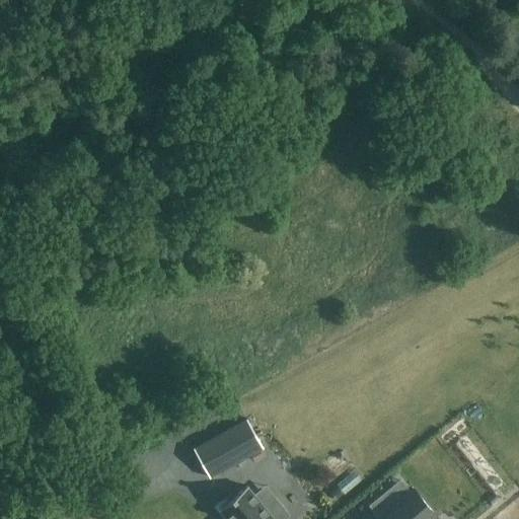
[(210,476),(263,448),(246,420),(194,448),(210,476)]
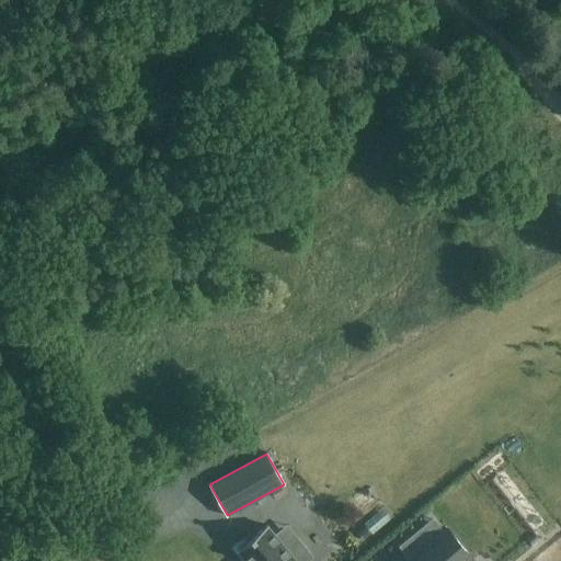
[(378,513),(386,523),(392,517),(384,507),(378,513)]
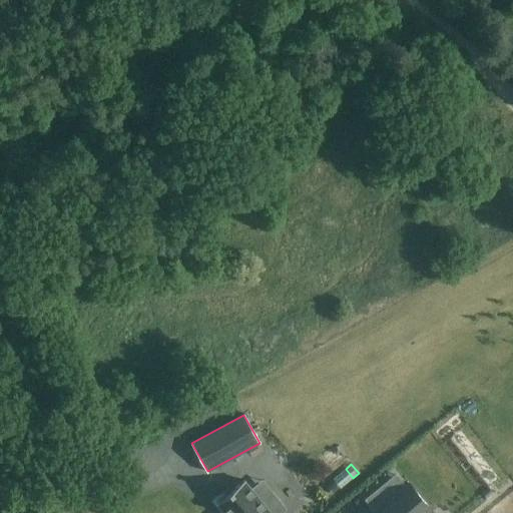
[(243,480),(216,503),(224,512),(279,512),(285,508),(273,494),(263,503),(243,480)]
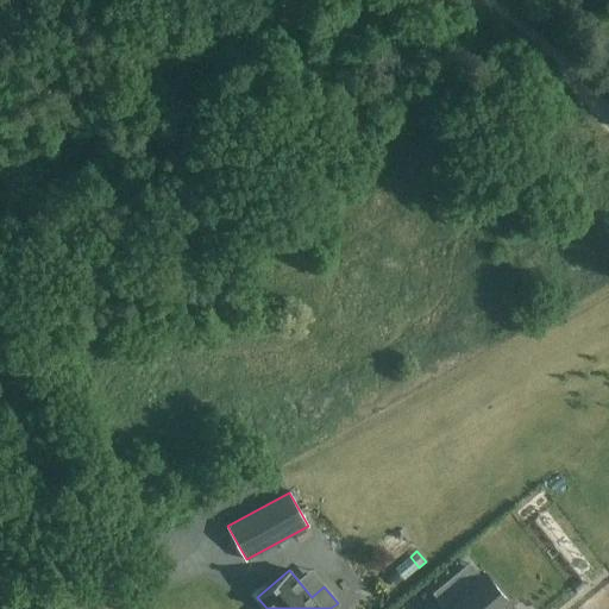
[(397,571),(396,572),(388,578),(394,585),(402,578),(397,571)]
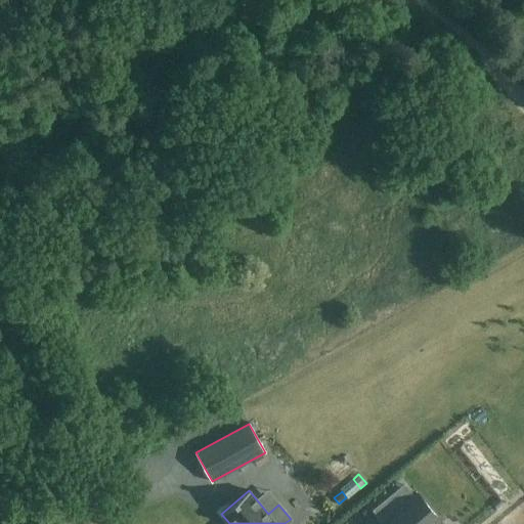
[(434,523),(435,523),(439,520),(418,492),(379,523),(434,523)]
